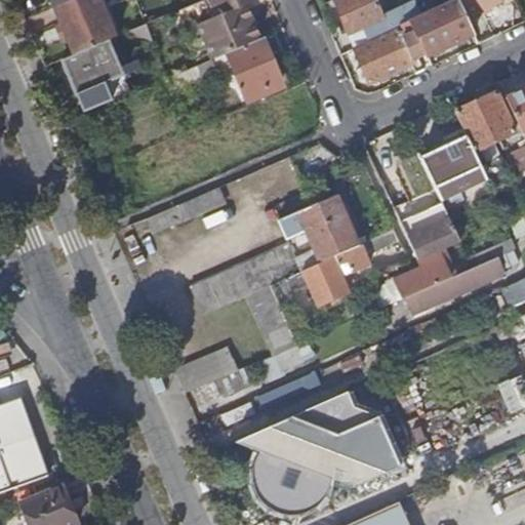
[(49,0),(53,9),(76,0),(49,0)]
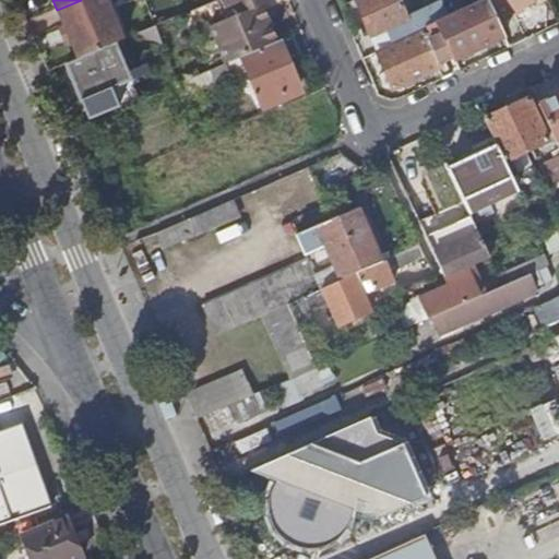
[(106,0),(81,0),(57,10),(66,30),(79,60),(119,44),(123,42),(106,0)]
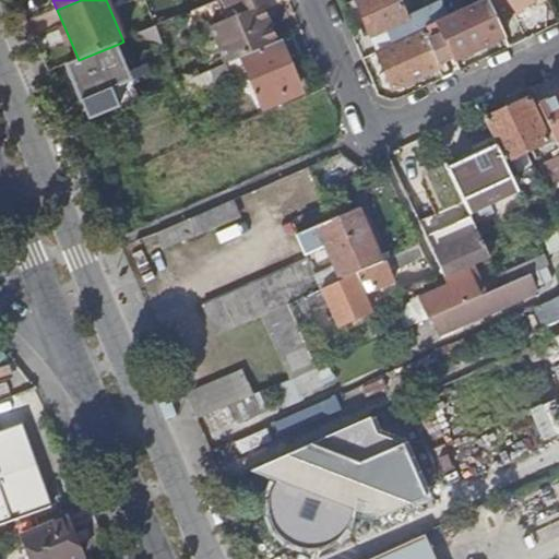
[(111,0),(106,0),(123,42),(129,39),(111,0)]
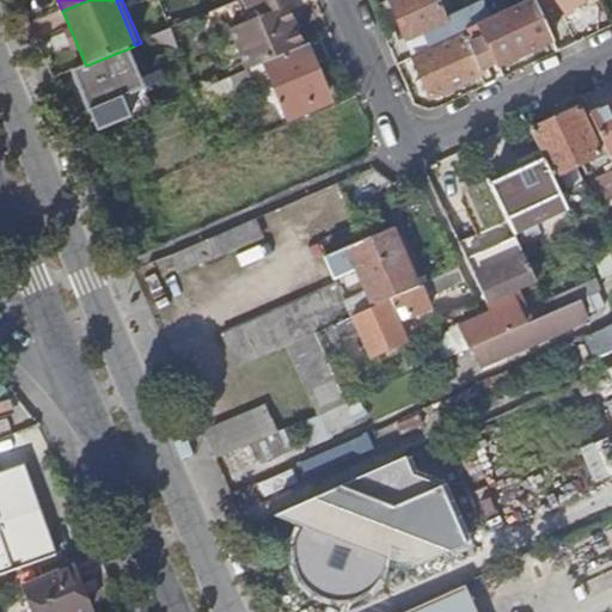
[(244,0),(254,19),(231,29),(248,71),(305,46),(288,4),(298,0),(244,0)]
